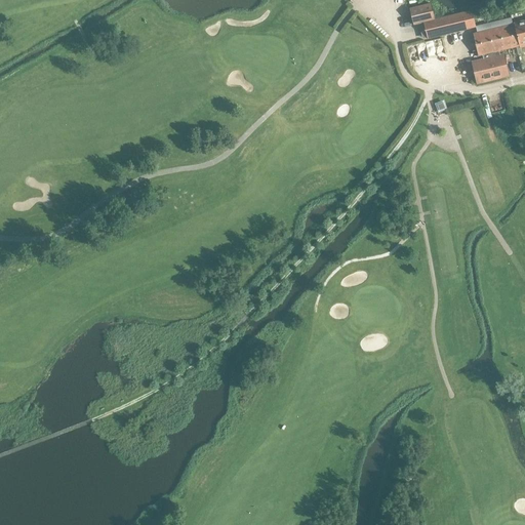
[(431,4),(409,9),(413,26),(423,23),(435,19),(431,4)]
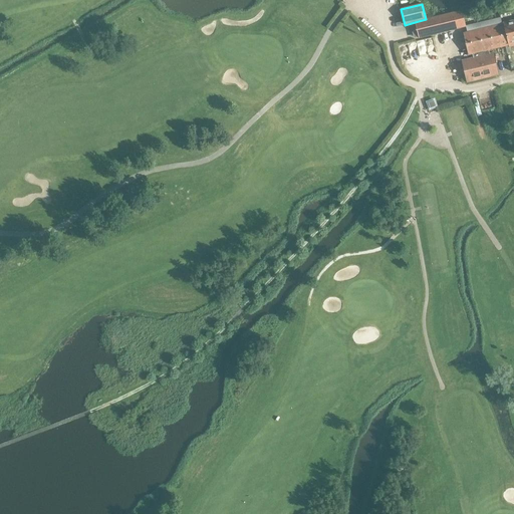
[(466,27),(462,11),(426,19),(415,22),(419,38),(466,27)]
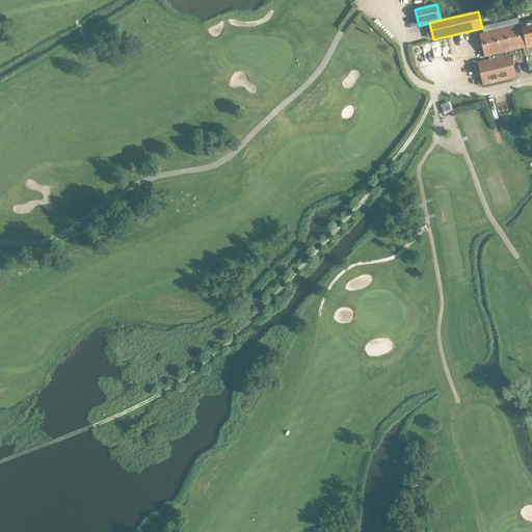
[(531,21),(479,34),(484,57),(526,47),(527,49),(531,47),(531,21)]
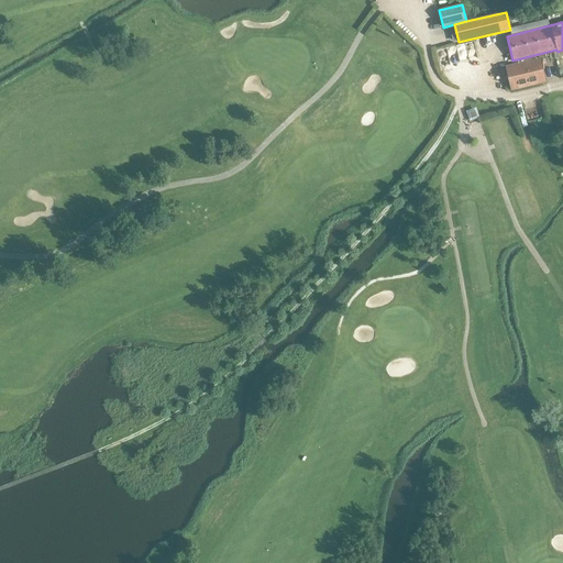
[(547,81),(541,58),(506,67),(511,90),(547,81)]
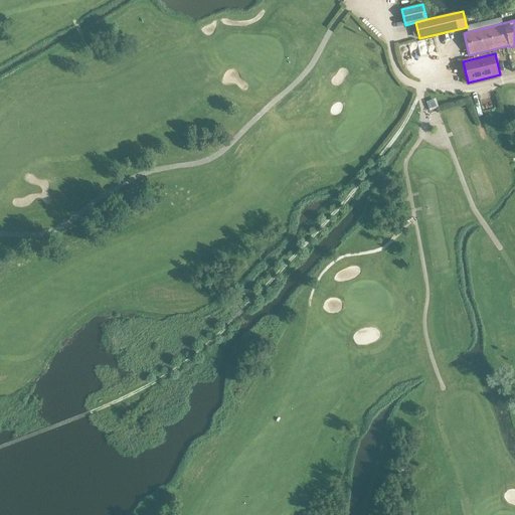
[(439,108),(436,99),(426,102),(431,111),(439,108)]
